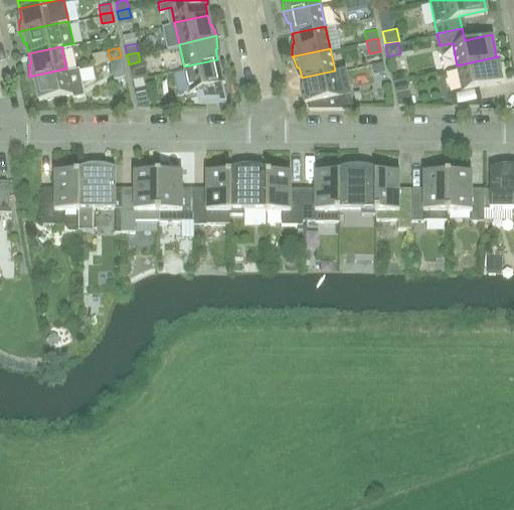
[(125,73),(121,56),(110,59),(114,76),(125,73)]
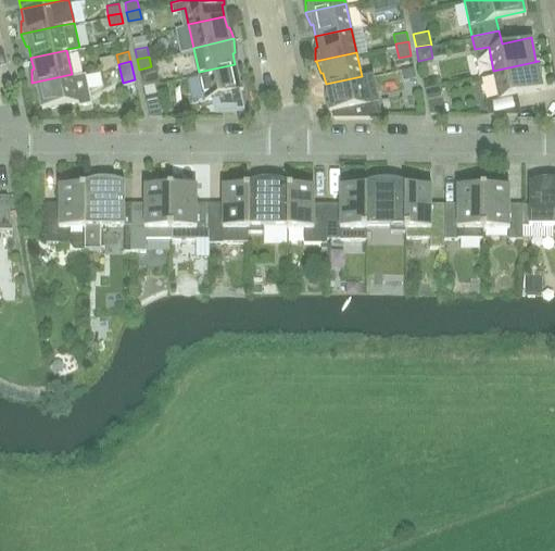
[(516,112),(512,92),(541,87),(537,62),(539,62),(539,61),(493,71),(499,96),(484,98),(488,112),(516,112)]
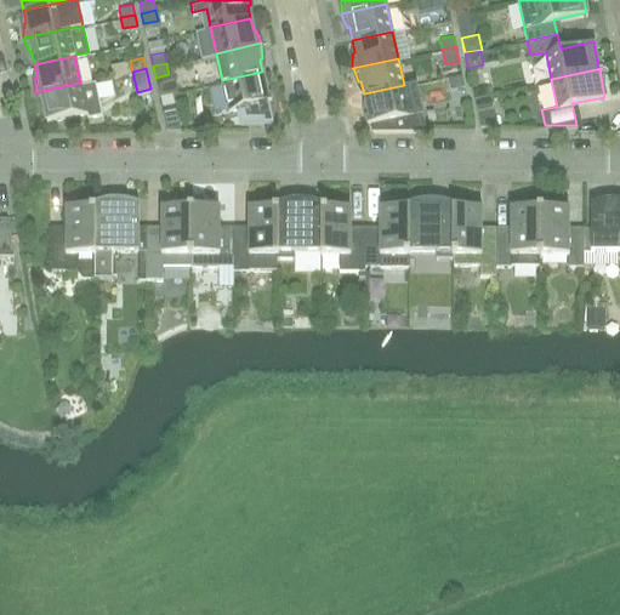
[(271,91),(267,84),(265,85),(262,72),(222,80),(228,108),(238,107),(238,110),(235,110),(238,124),(263,125),(263,120),(272,121),(267,100),(271,100),(271,91)]
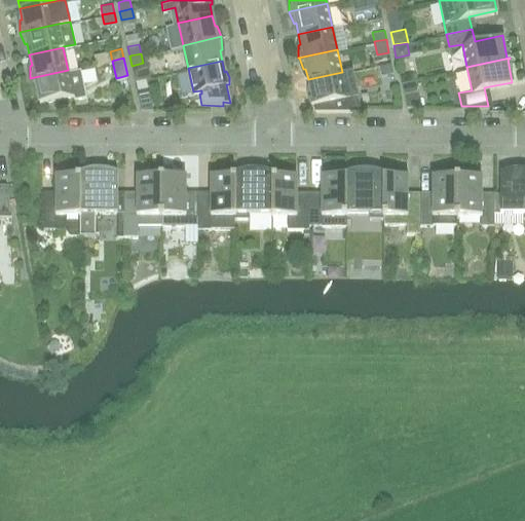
[(392,71),(390,62),(379,64),(381,73),(392,71)]
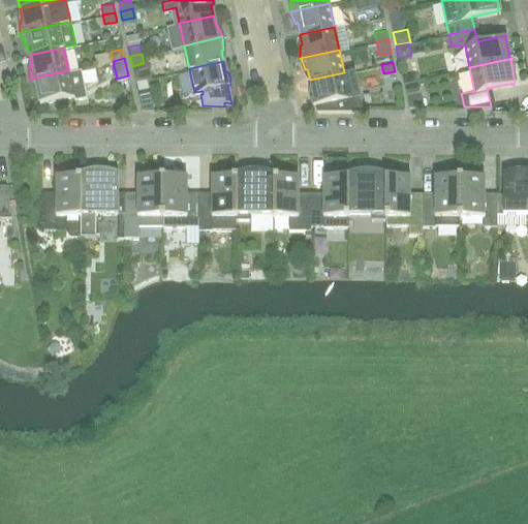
[(87,95),(81,67),(68,70),(30,79),(35,90),(37,90),(39,101),(73,94),(74,98),(87,95)]
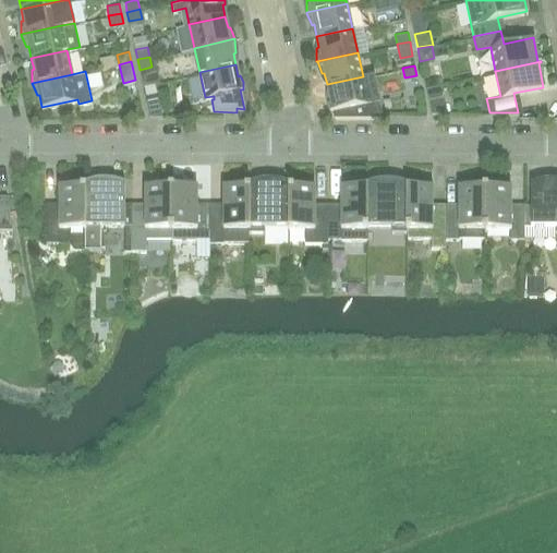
[(373,74),(363,76),(327,84),(329,96),(327,96),(327,103),(329,109),(329,110),(333,109),(334,116),(383,116),(373,74)]
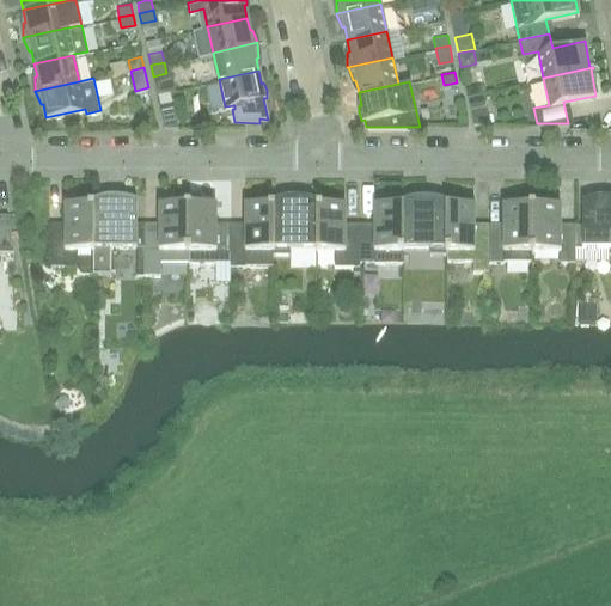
[(202,112),(222,108),(217,84),(197,89),(202,112)]
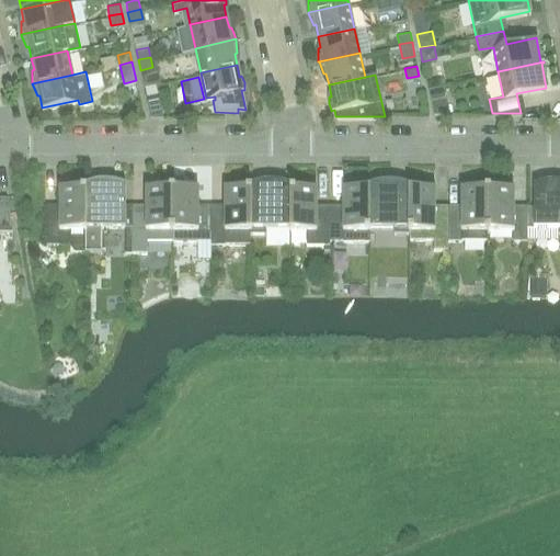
[(445,84),(429,88),(432,101),(447,98),(445,84)]
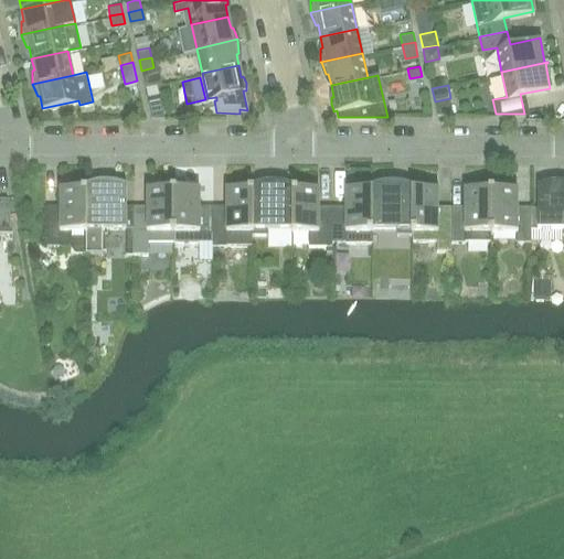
[(165,116),(160,96),(147,99),(151,116),(165,116)]
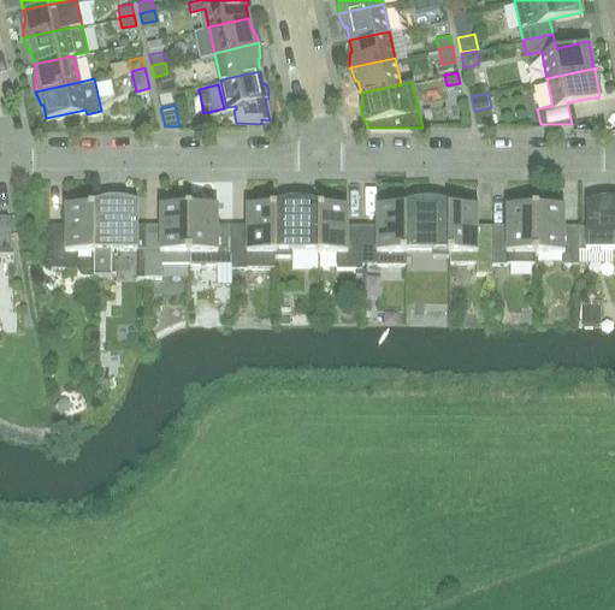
[(107,196),(101,197),(93,200),(93,203),(94,248),(93,250),(93,253),(93,271),(101,271),(116,267),(112,253),(112,247),(145,247),(145,276),(160,276),(160,261),(188,261),(188,248),(188,203),(159,203),(159,223),(137,223),(137,200),(131,197),(128,196),(122,196),(114,195),(111,195),(107,196)]
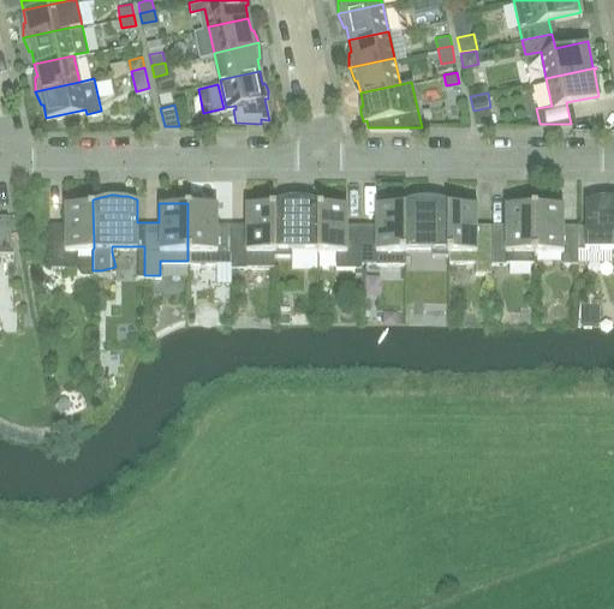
[(317,246),(317,204),(319,204),(319,199),(310,197),(305,196),(302,196),(294,196),(291,196),(285,197),(280,197),(274,199),(274,203),(274,248),(274,250),(274,254),(291,254),(291,246),(317,246)]
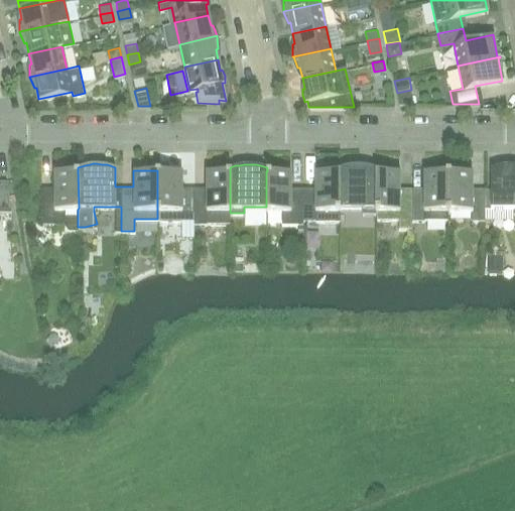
[(302,208),(302,219),(340,219),(340,207),(339,207),(339,171),(339,167),(340,167),(340,164),(314,164),(314,194),(302,194),(302,208)]
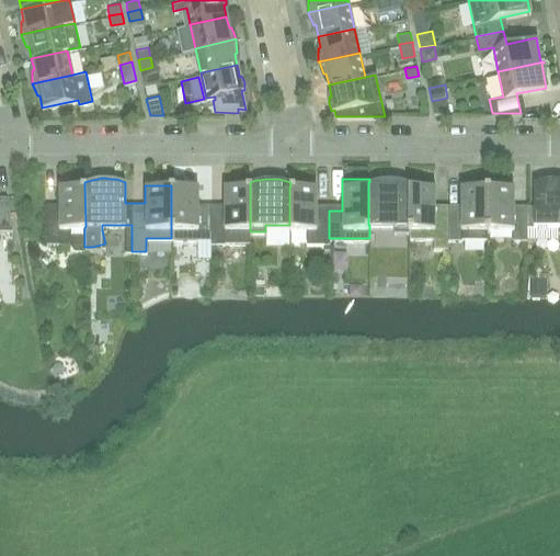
[(408,226),(408,186),(409,186),(409,182),(401,180),(398,179),(393,179),(390,179),(387,179),(380,179),(374,181),(369,182),(368,182),(368,186),(368,225),(369,225),(393,225),(393,231),(409,231),(409,228),(408,228),(408,226)]
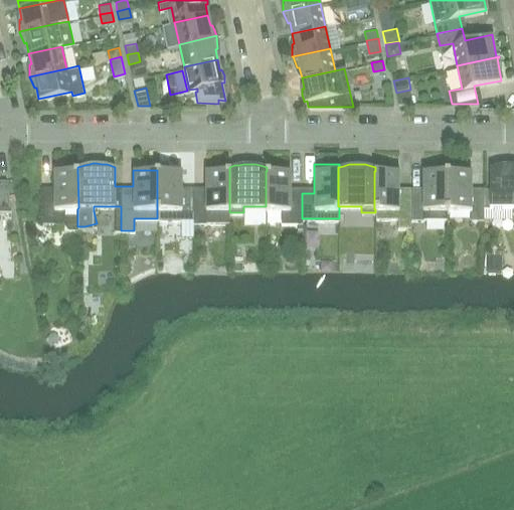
[(513,164),(511,164),(508,164),(505,164),(501,164),(496,165),(489,167),(489,206),(513,206),(513,212),(513,164)]
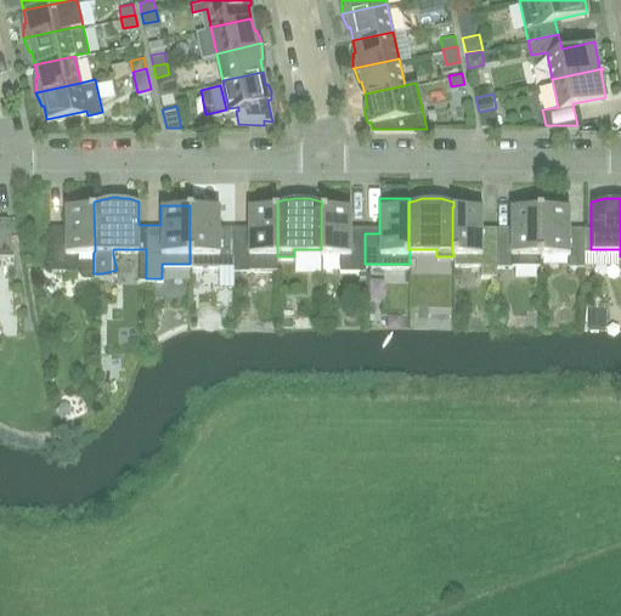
[(95,250),(94,205),(66,205),(66,225),(50,225),(50,269),(77,269),(77,265),(80,273),(94,273),(94,255),(94,253),(95,250)]
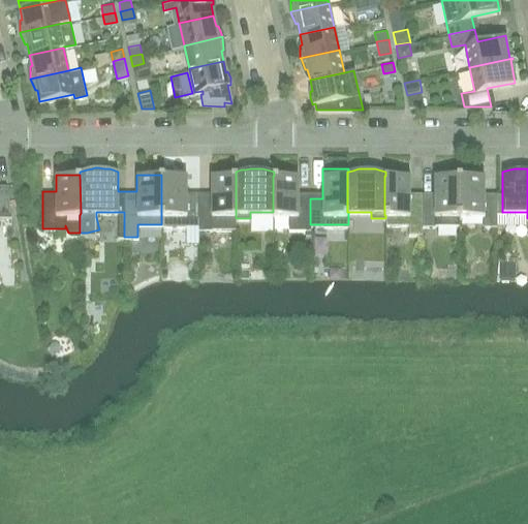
[(198,213),(198,191),(186,191),(186,175),(161,175),(161,213),(161,224),(186,224),(198,224),(198,213)]
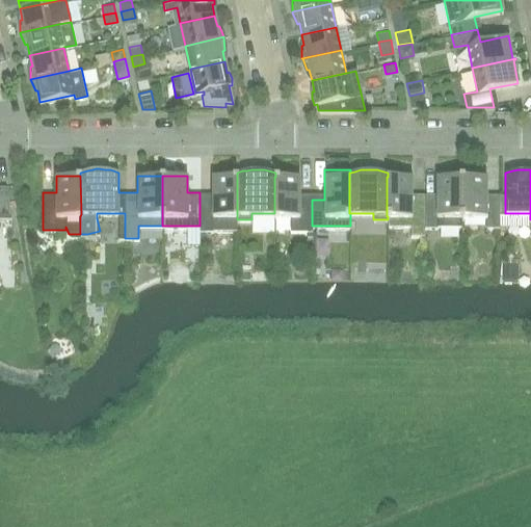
[(237,230),(237,219),(237,216),(237,214),(237,176),(212,176),(212,192),(200,192),(200,214),(200,226),(200,230),(237,230)]
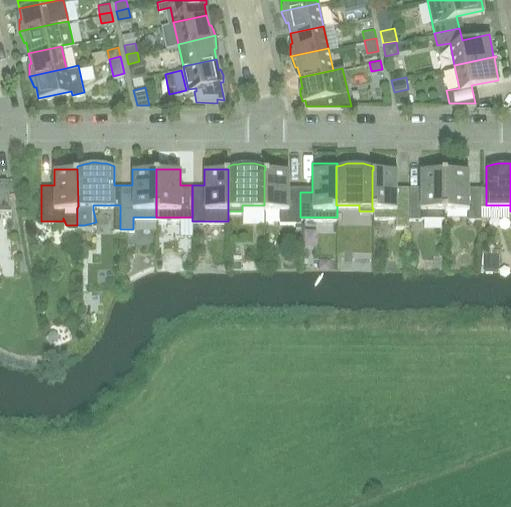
[(300,221),(300,217),(300,206),(300,192),(288,192),(288,170),(265,170),(264,170),(264,205),(264,208),(279,208),(279,221),(295,221),(300,221)]
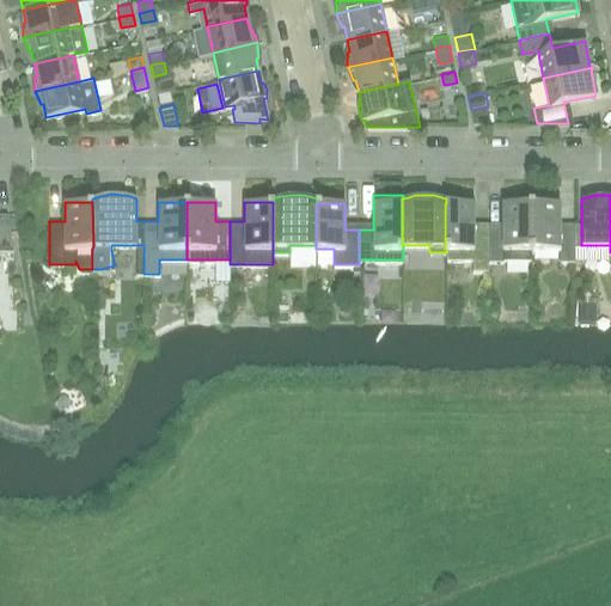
[(488,246),(488,221),(474,221),(474,203),(446,203),(445,203),(445,246),(445,249),(446,249),(446,252),(446,258),(474,258),(474,264),(488,265),(488,261),(488,246)]
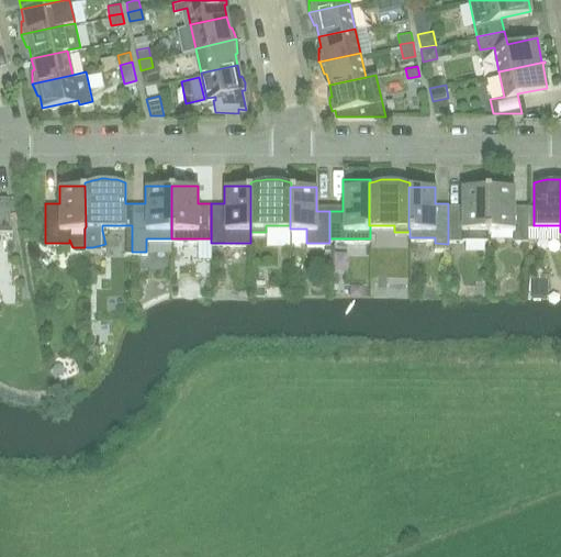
[(487,226),(487,187),(461,187),(461,203),(448,203),(448,226),(448,240),(462,240),(462,237),(487,237),(487,229),(487,226)]
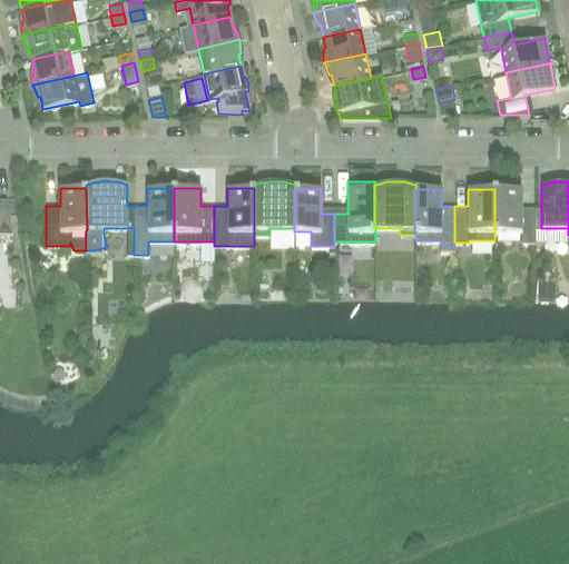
[(535,243),(535,207),(521,207),(521,189),(494,189),(494,229),(494,231),(521,231),(521,243),(535,243)]
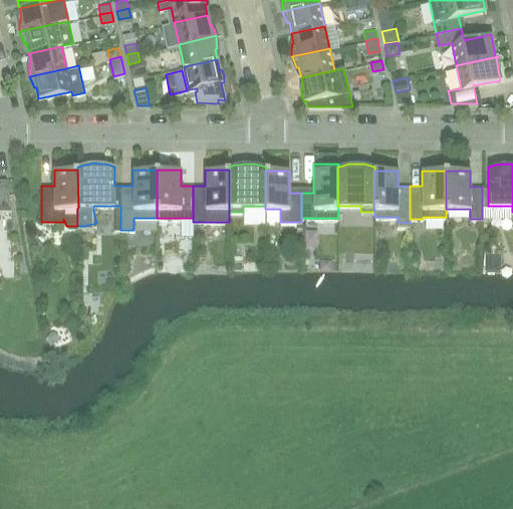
[(5,179),(0,178),(0,209),(10,209),(5,179)]
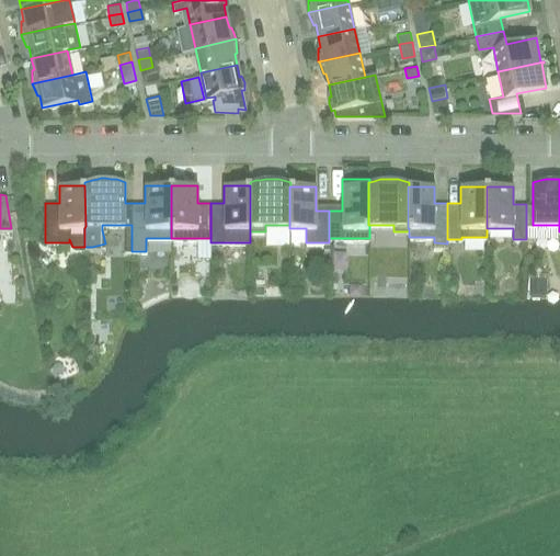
[(539,296),(539,274),(526,274),(526,295),(539,296)]
